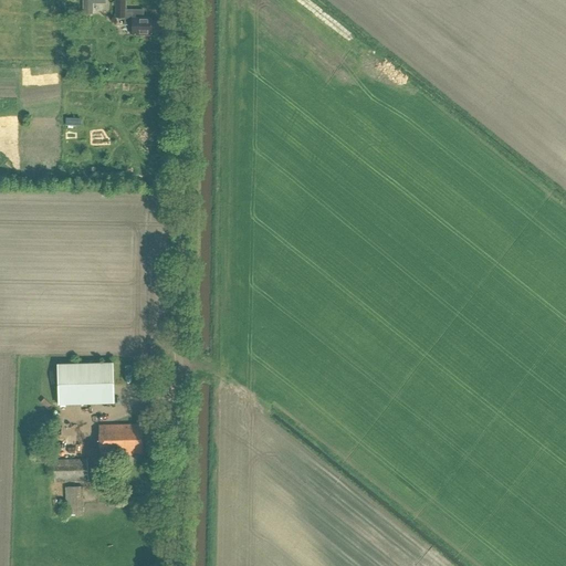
[(106,3),(105,0),(83,0),(83,13),(93,14),(93,3),(106,3)]
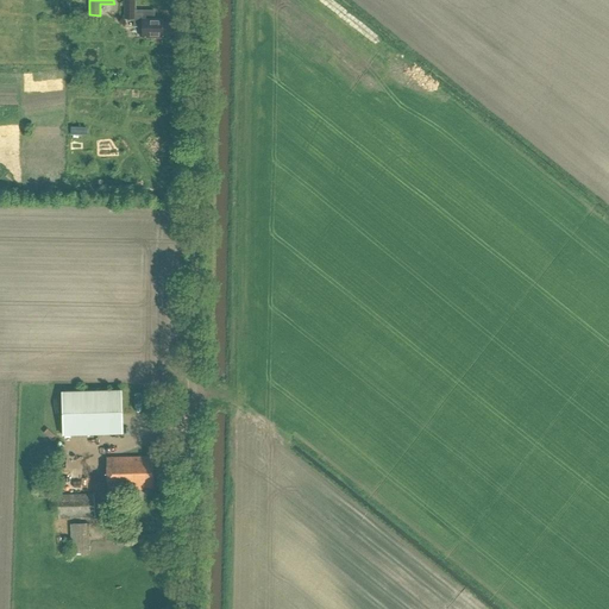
[(135,19),(135,10),(135,0),(125,0),(125,18),(135,19)]
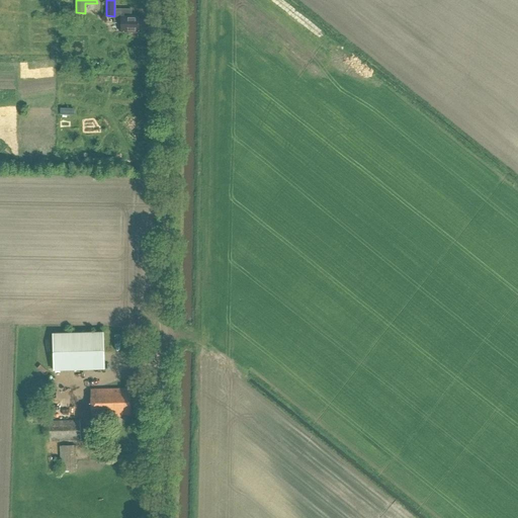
[(121,23),(121,31),(139,31),(139,28),(148,28),(148,19),(139,19),(139,16),(127,15),(127,9),(114,8),(114,16),(115,16),(115,23),(121,23)]
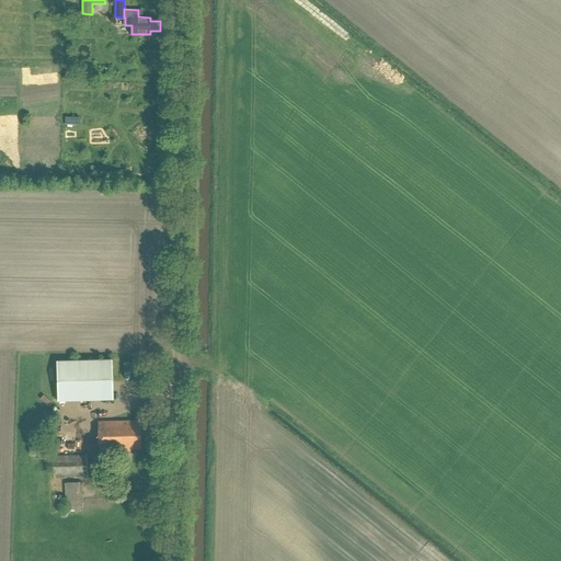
[(113,400),(112,359),(57,361),(58,401),(113,400)]
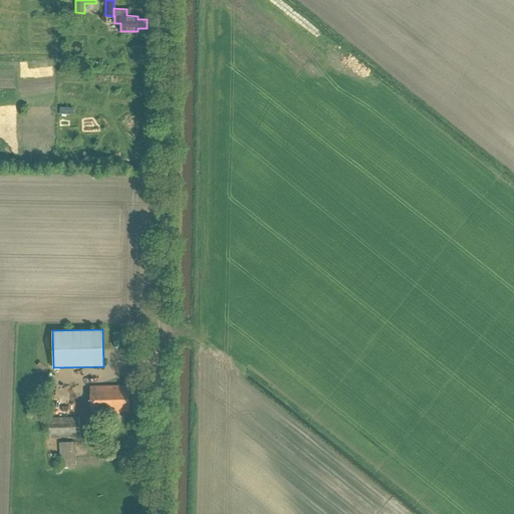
[(122,413),(122,411),(131,411),(130,384),(91,386),(91,416),(112,415),(111,413),(122,413)]
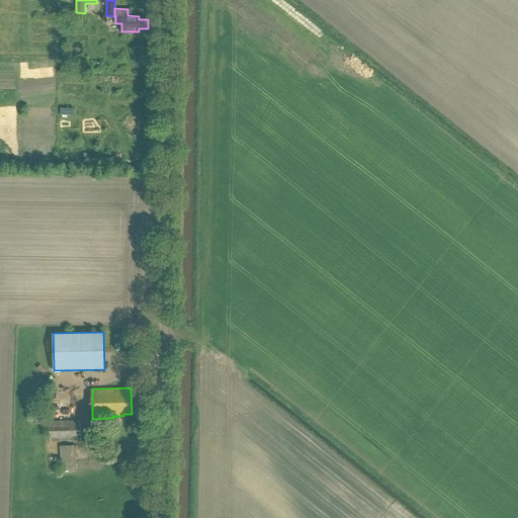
[(80,420),(49,421),(49,441),(80,441),(80,420)]
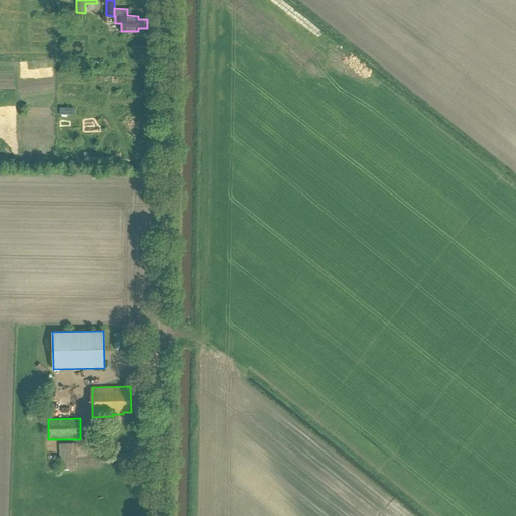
[(59,444),(60,471),(77,470),(76,443),(59,444)]
